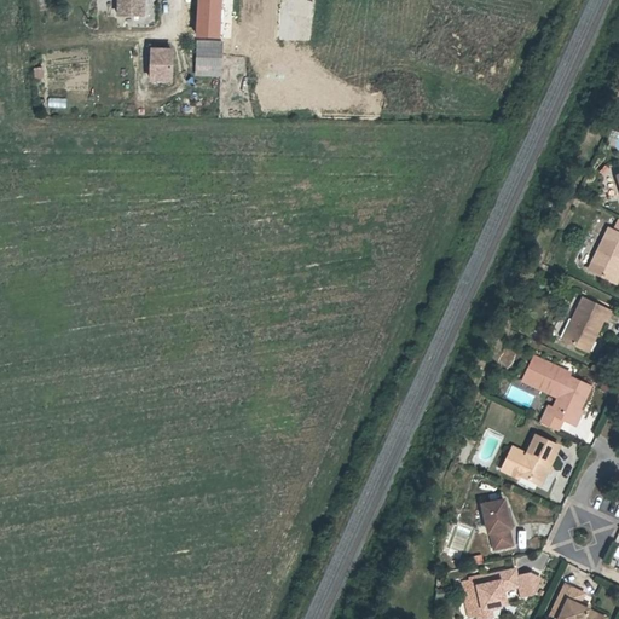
[(187,0),(183,39),(204,41),(209,0),(187,0)]
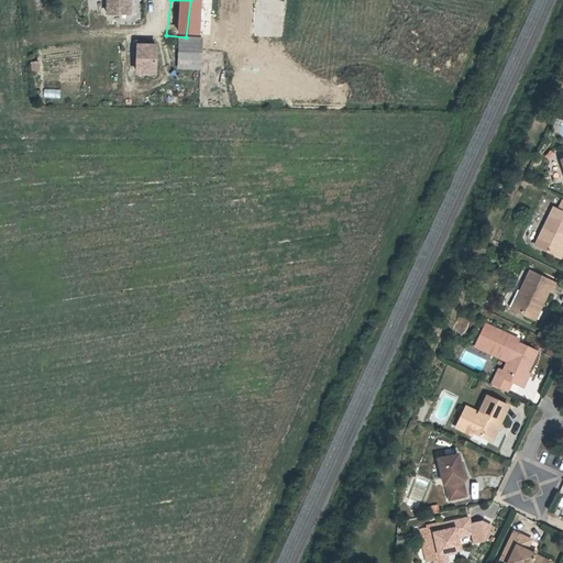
[(185,43),(165,41),(163,57),(184,62),(187,43),(185,43)]
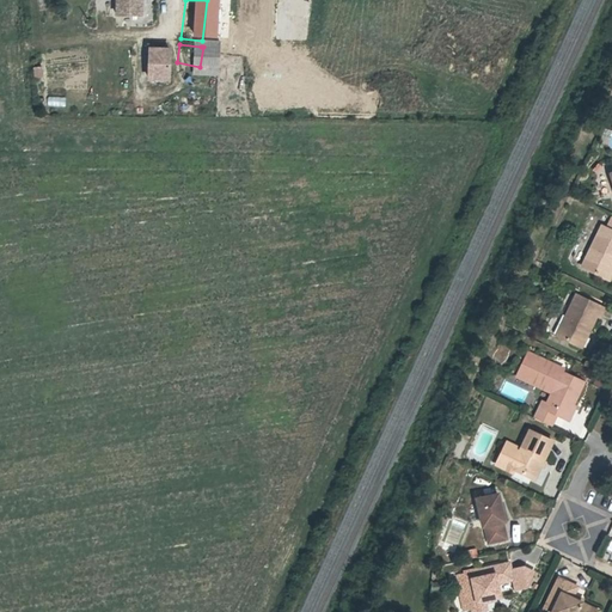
[(152,51),(127,50),(126,74),(151,75),(152,51)]
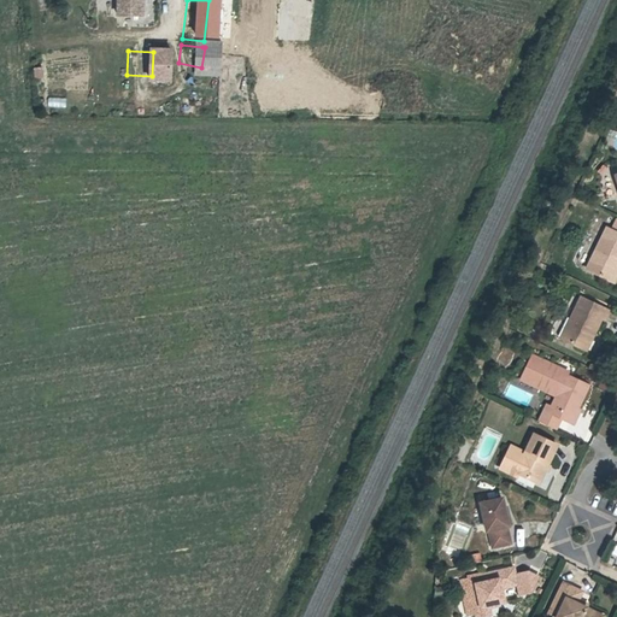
[(34,78),(43,78),(42,66),(33,68),(34,78)]
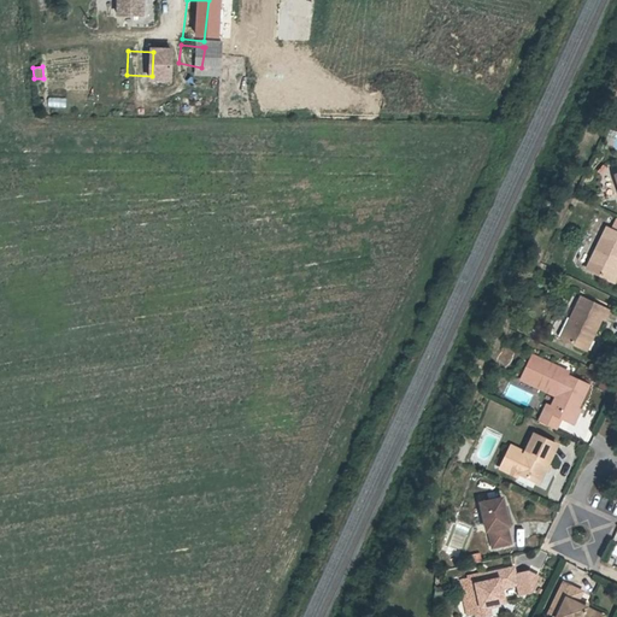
[(606,228),(587,269),(610,281),(616,265),(616,233),(612,230),(606,228)]
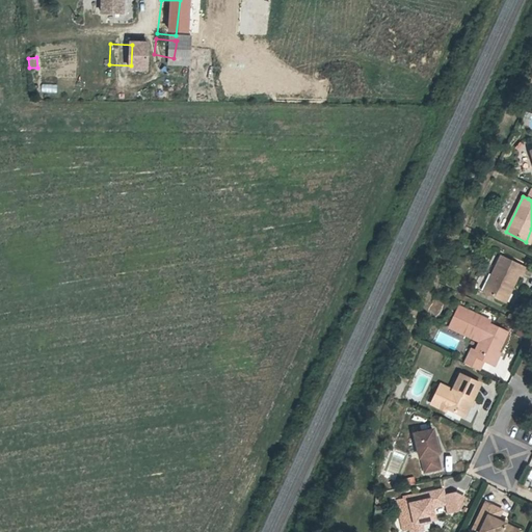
[(501,257),(484,292),(504,301),(510,288),(511,288),(519,274),(521,275),(525,268),(501,257)]
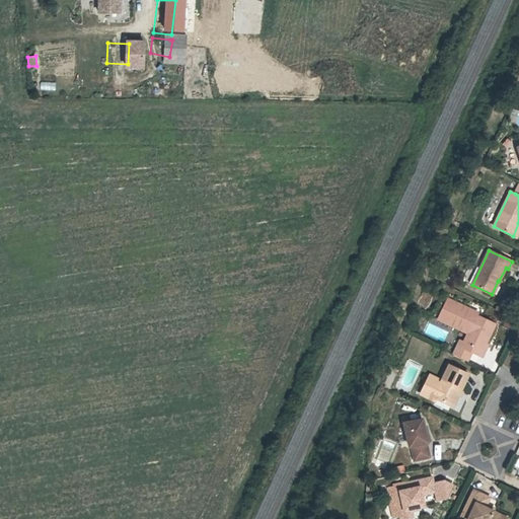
[(460,341),(453,355),(467,362),(471,353),(478,356),(485,344),(486,344),(496,324),(477,315),(478,313),(448,299),(438,319),(468,334),(464,343),(460,341)]
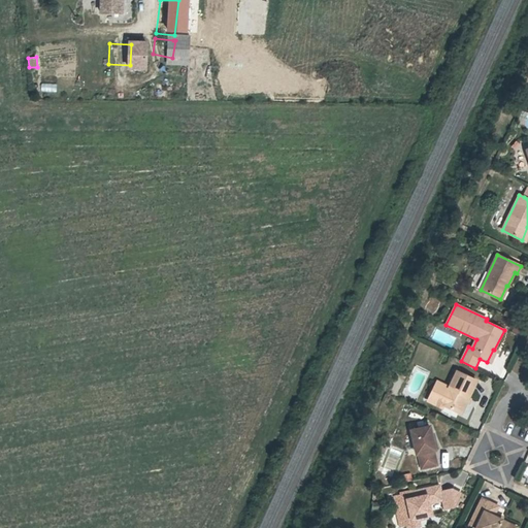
[(455,356),(458,349),(452,345),(449,353),(455,356)]
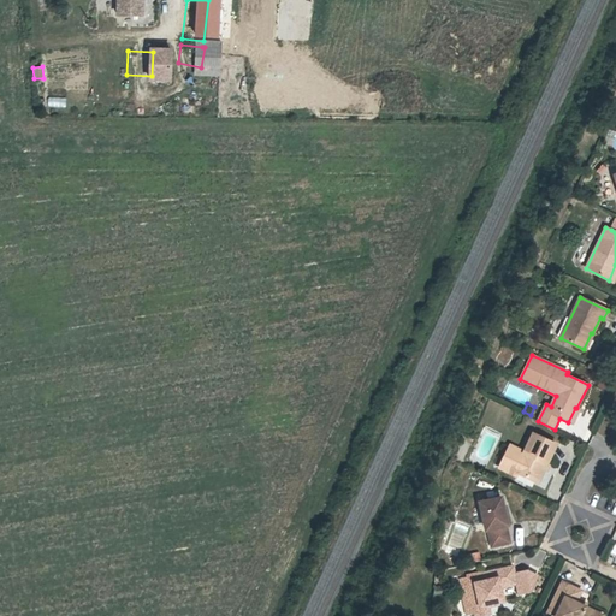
[(575,408),(568,422),(573,425),(580,409),(578,408),(576,408),(575,408)]
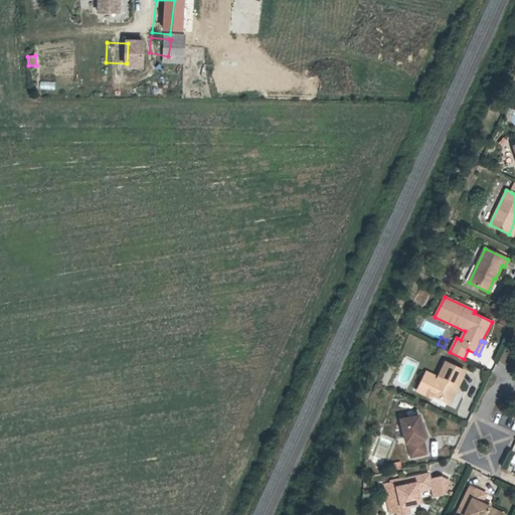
[(465,372),(446,363),(439,378),(426,372),(421,382),(424,383),(420,392),(432,398),(433,395),(450,403),(465,372)]
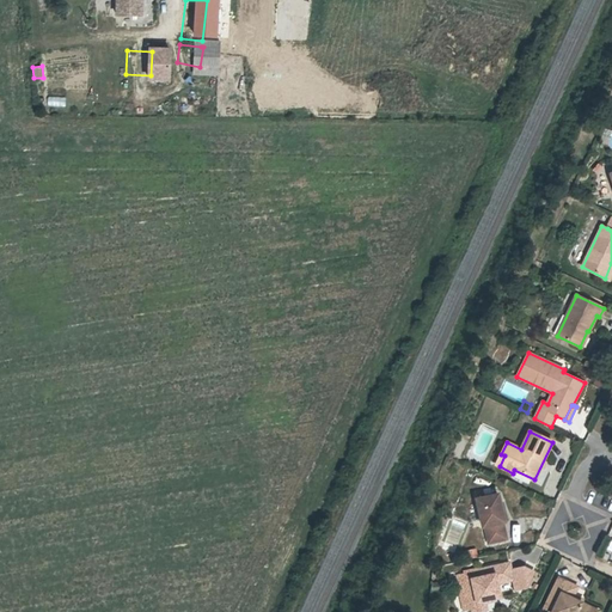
[(499,495),(477,500),(483,527),(485,527),(489,543),(506,539),(502,522),(505,522),(499,495)]
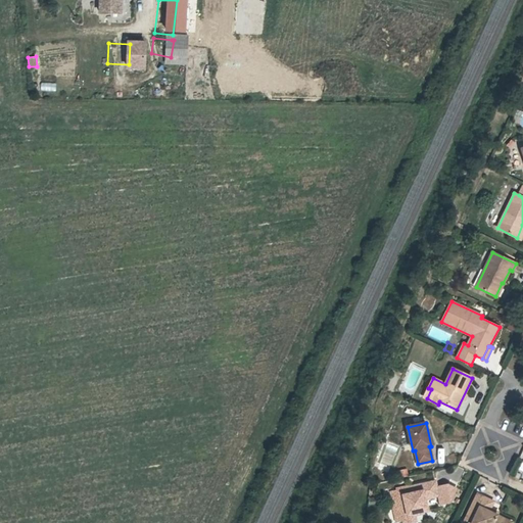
[(409,476),(407,469),(399,471),(400,477),(409,476)]
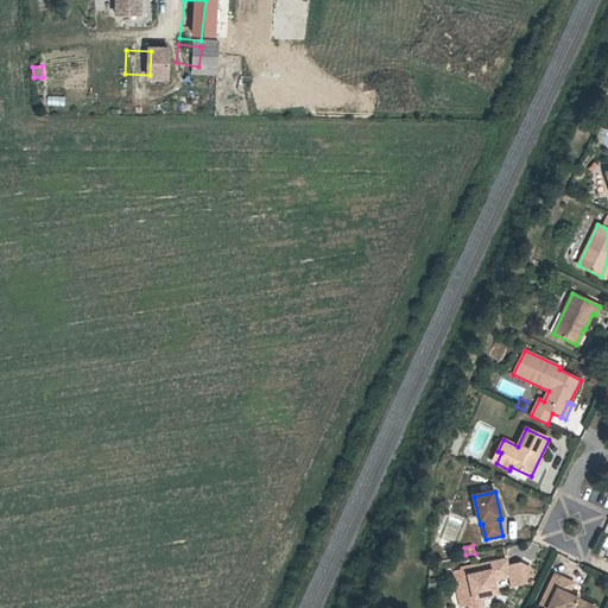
[(507,567),(506,559),(483,564),(485,571),(475,574),(474,567),(455,571),(458,590),(457,591),(461,607),(470,606),(472,602),(472,600),(474,599),(479,597),(482,599),(489,597),(492,595),(496,594),(494,580),(510,576),(507,567)]
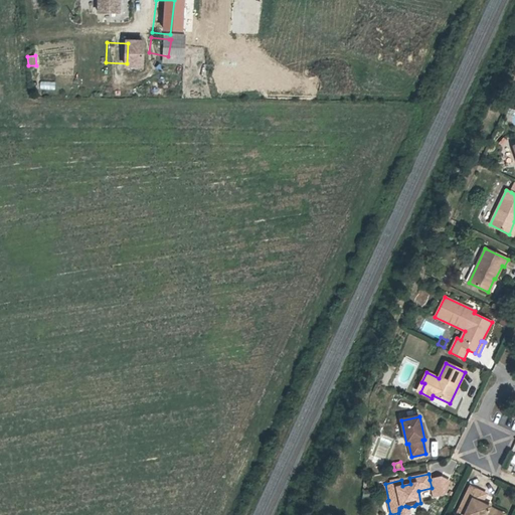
[(410,484),(409,478),(401,480),(402,486),(410,484)]
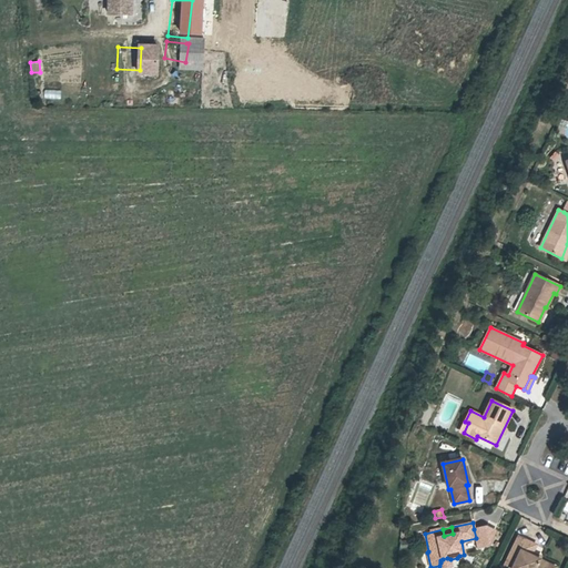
[(539,560),(530,556),(531,553),(536,545),(518,537),(505,566),(508,567),(555,567),(556,567),(539,560)]
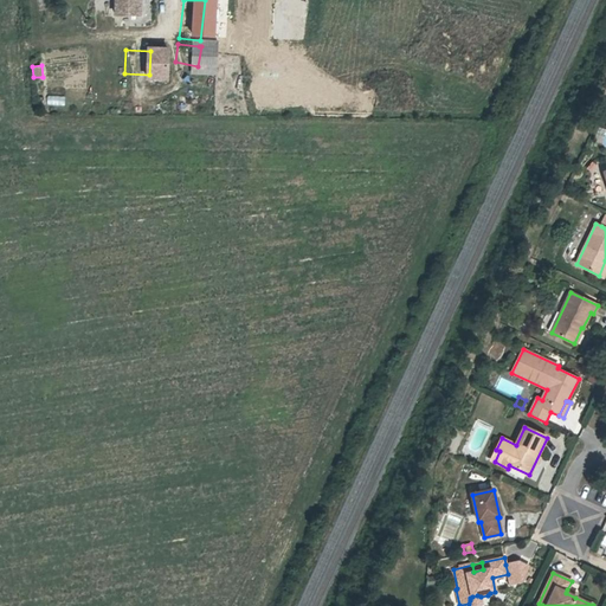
[(469,604),(472,605),(478,605),(483,605),(481,597),(477,595),(472,597),(470,598),(470,600),(469,604)]
